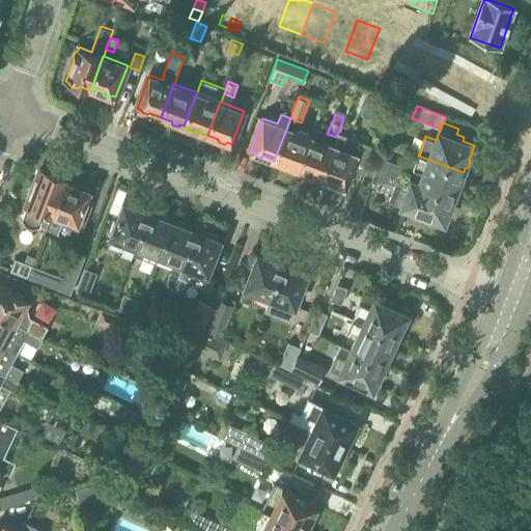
[(287,127),(274,161),(285,165),(286,167),(291,169),(294,168),(298,169),(310,136),(287,127)]
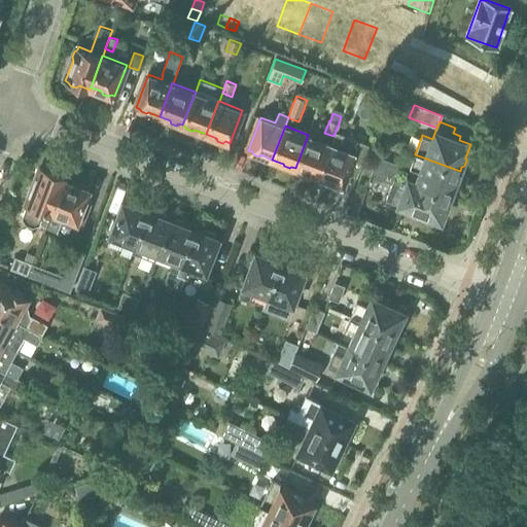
[(330,143),(318,177),(329,181),(330,183),(336,185),(338,184),(342,185),(347,172),(357,176),(359,170),(365,153),(369,144),(336,131),(334,136),(330,143)]
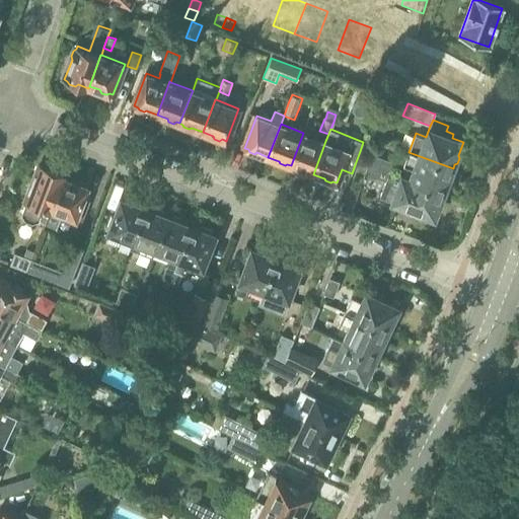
[(303,133),(291,165),(294,166),(295,169),(300,171),(302,170),(313,174),(325,141),(303,133)]
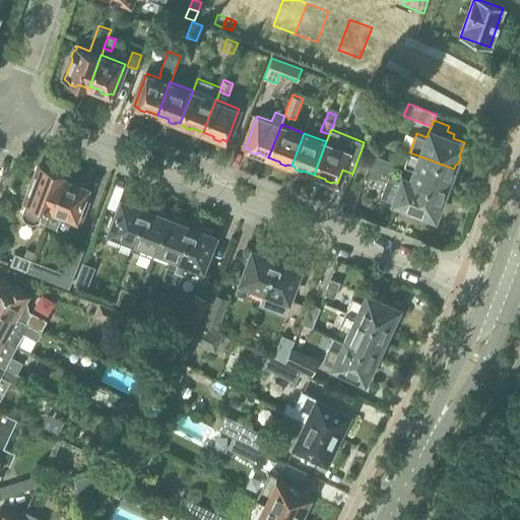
[(361,151),(354,168),(367,173),(373,156),(361,151)]
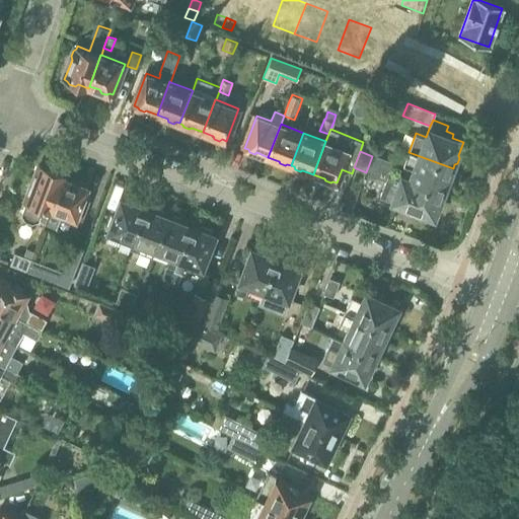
[(409,152),(403,165),(414,169),(410,178),(410,180),(444,193),(449,179),(451,178),(453,173),(452,170),(453,168),(409,152)]
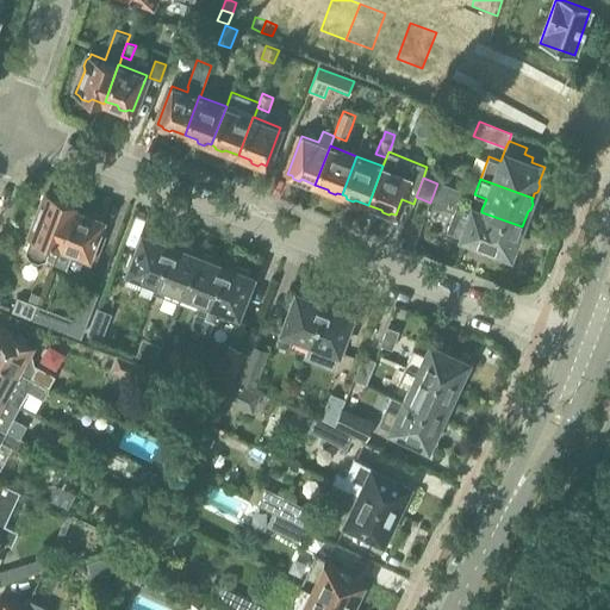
[(430,203),(429,206),(441,210),(442,206),(454,211),(447,231),(461,236),(461,237),(510,255),(516,241),(520,240),(522,232),(521,230),(522,226),(481,212),(481,210),(460,201),(460,204),(443,198),(448,186),(439,181),(437,184),(430,203)]
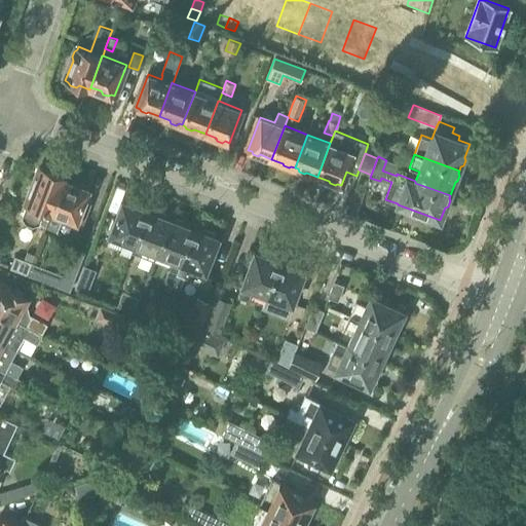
[(386,160),(382,171),(397,176),(397,174),(401,165),(386,160)]
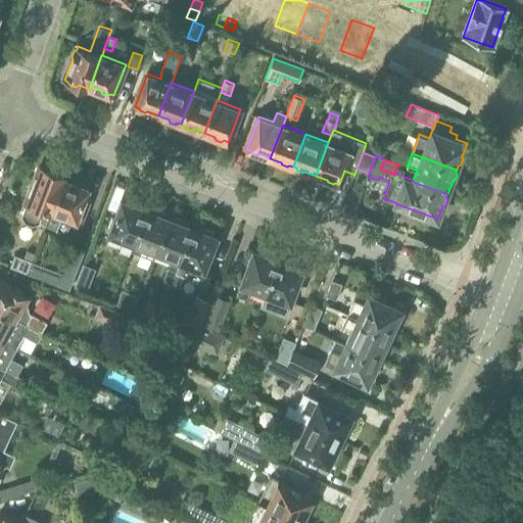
[(28,201),(22,216),(27,221),(33,224),(40,222),(46,224),(63,178),(64,179),(65,176),(53,171),(54,169),(44,164),(43,167),(40,165),(32,186),(30,185),(26,196),(28,196),(27,200),(28,201)]
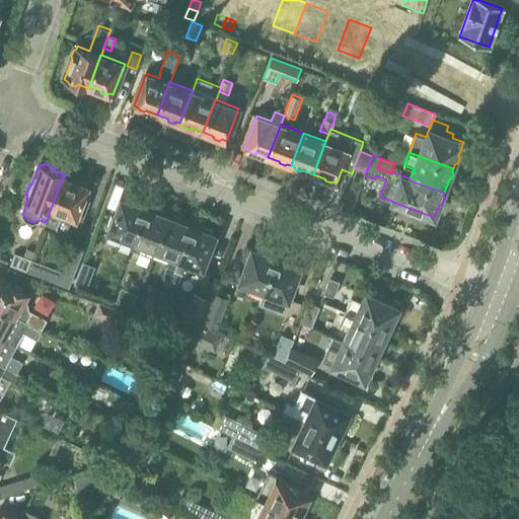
[(46,222),(45,226),(55,230),(62,212),(82,220),(89,200),(83,198),(87,187),(84,184),(85,182),(75,178),(74,181),(64,177),(63,176),(46,222)]
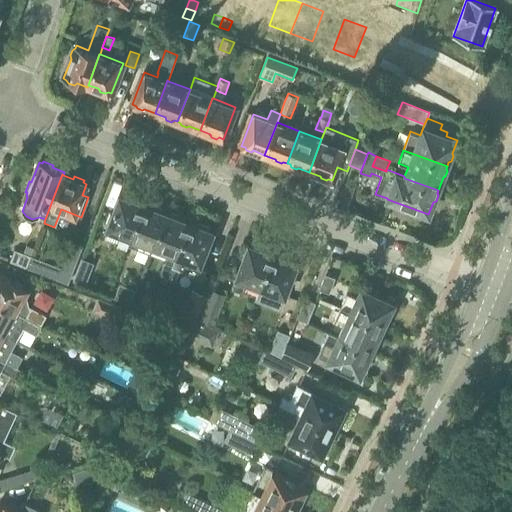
[(110,214),(106,224),(108,225),(107,228),(121,234),(117,245),(126,249),(128,245),(143,205),(133,201),(134,199),(123,195),(122,197),(120,196),(112,215),(110,214)]
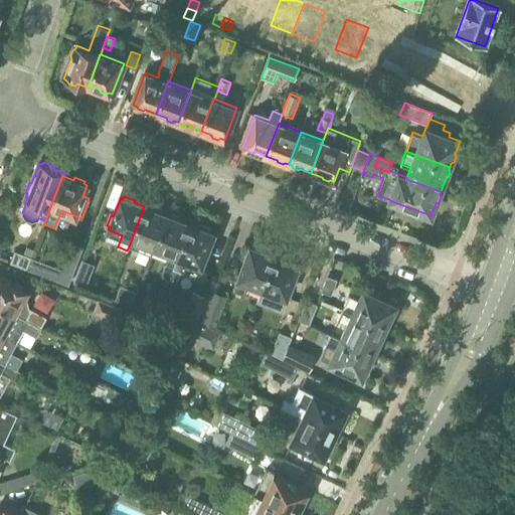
[(144,206),(129,246),(151,255),(154,248),(167,215),(165,214),(166,211),(155,207),(154,210),(144,206)]
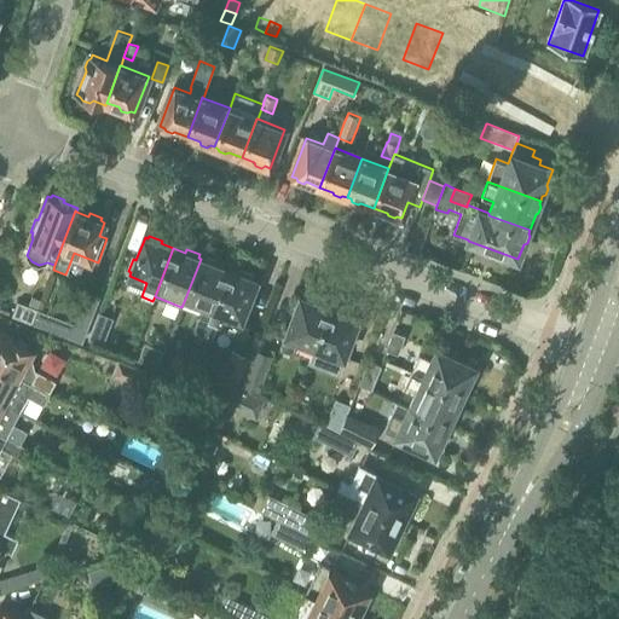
[(201,259),(185,299),(204,306),(200,318),(198,318),(192,331),(203,335),(229,268),(215,264),(217,261),(204,256),(203,259),(201,259)]
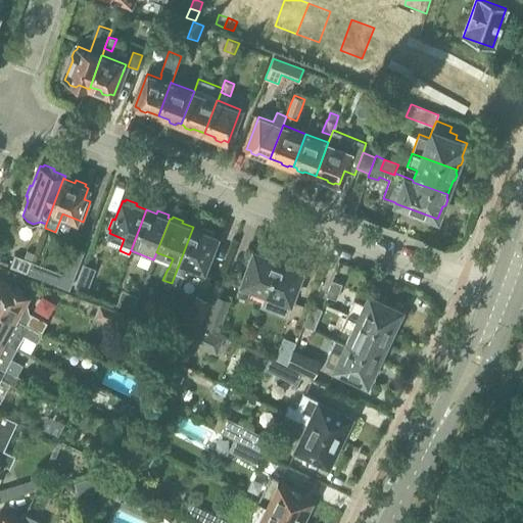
[(193,227),(172,283),(180,286),(183,276),(199,282),(205,266),(208,267),(211,256),(209,255),(217,236),(214,235),(215,233),(204,229),(203,231),(193,227)]
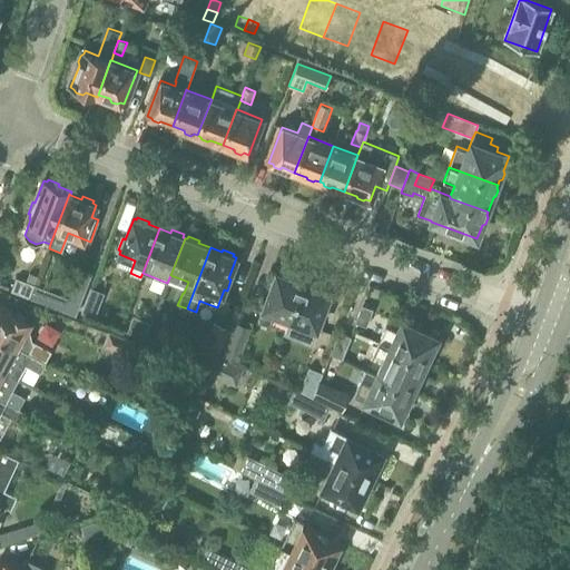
[(17,278),(11,291),(30,297),(35,285),(38,276),(29,273),(26,282),(17,278)]
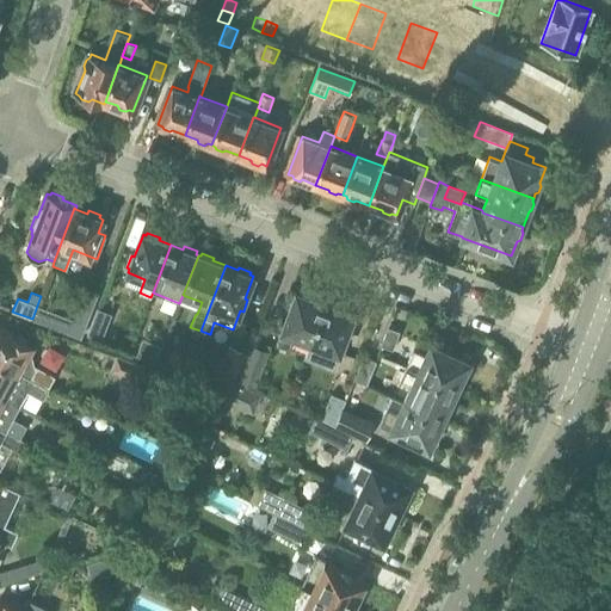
[(283,331),(278,344),(289,349),(294,335),(310,343),(325,303),(322,302),(323,300),(312,295),(310,297),(296,292),(282,331),(283,331)]
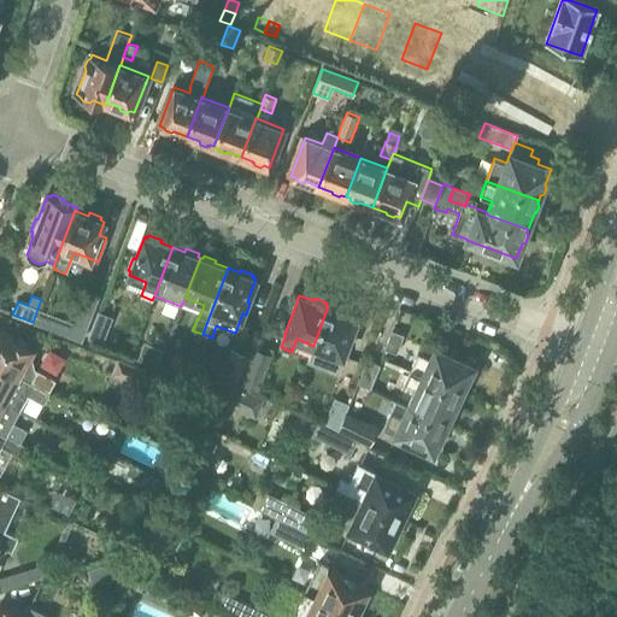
[(313,346),(309,358),(338,369),(357,317),(344,312),(345,309),(331,304),(330,307),(328,306),(313,346)]
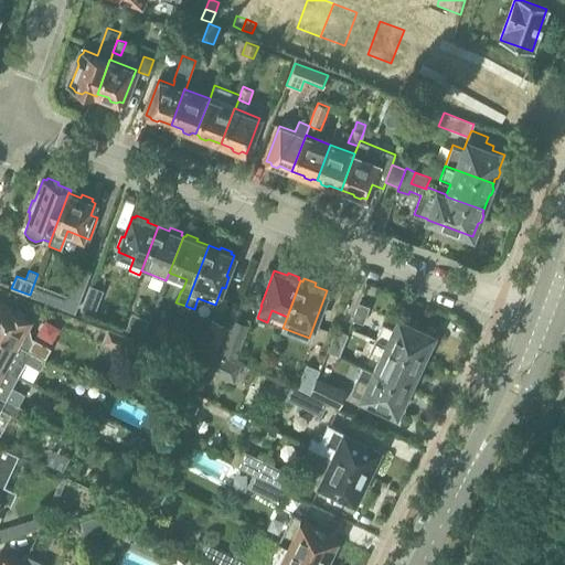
[(34,283),(30,295),(75,312),(85,288),(72,283),(67,295),(34,283)]
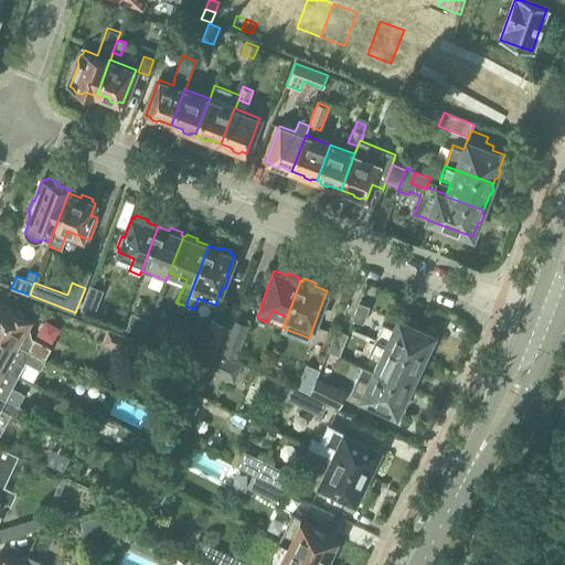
[(94,316),(104,290),(89,286),(81,310),(94,316)]
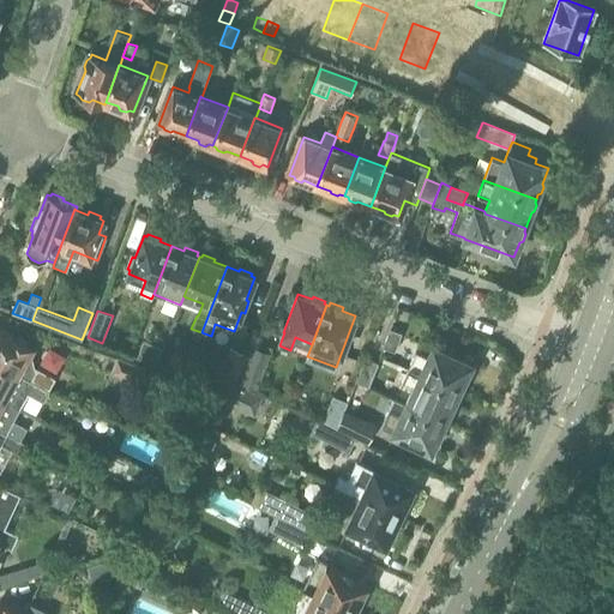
[(402,333),(389,329),(381,348),(395,353),(402,333)]
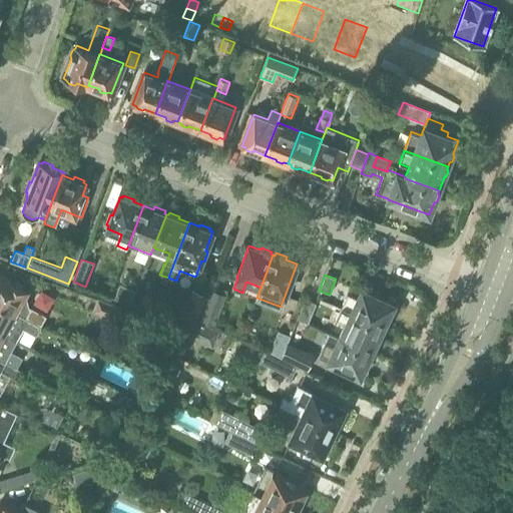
[(0,276),(0,304),(40,326),(45,317),(32,309),(29,309),(25,291),(26,291),(0,276)]
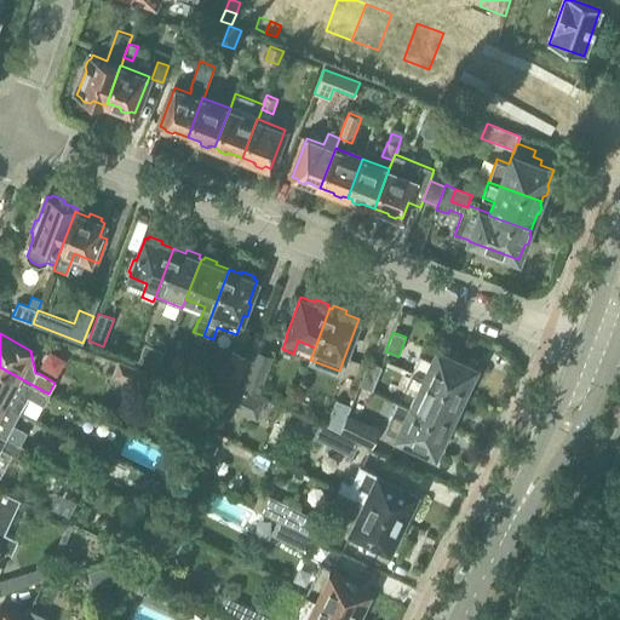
[(164,350),(144,344),(138,361),(156,368),(164,350)]
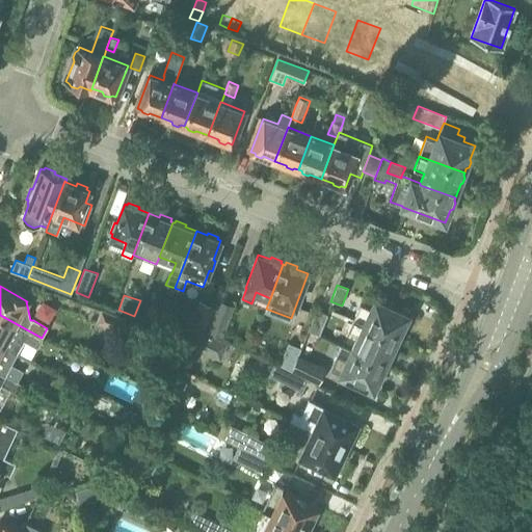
[(361,306),(353,319),(398,340),(399,337),(402,336),(404,330),(403,327),(409,315),(375,299),(370,310),(361,306)]
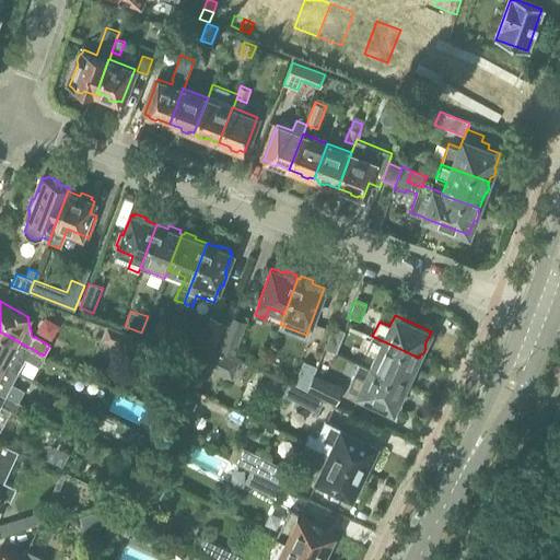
[(217,347),(225,322),(211,317),(202,342),(217,347)]
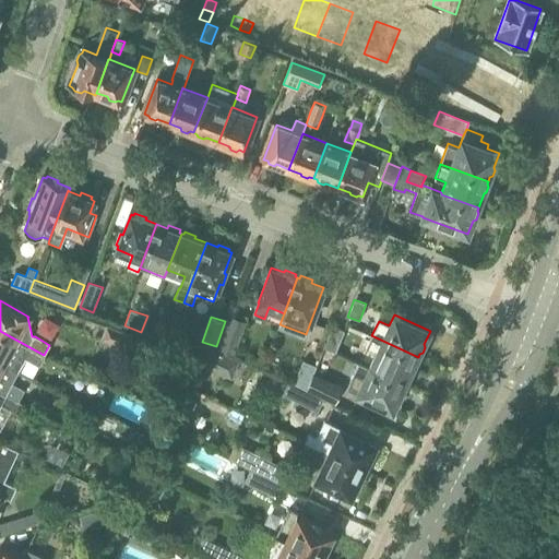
[(228,319),(218,347),(234,353),(244,324),(228,319)]
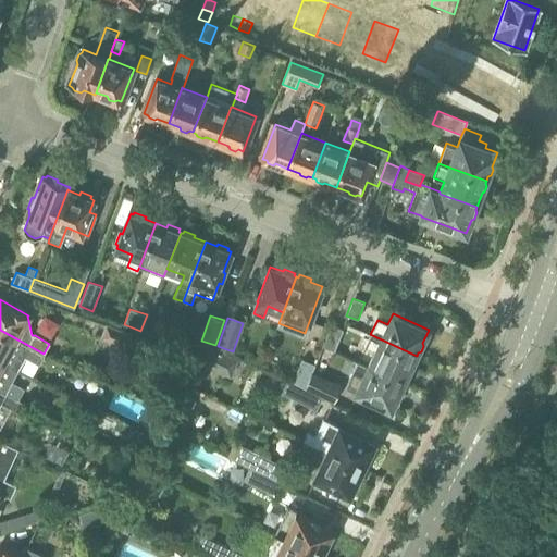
[(343,330),(331,324),(322,346),(335,351),(343,330)]
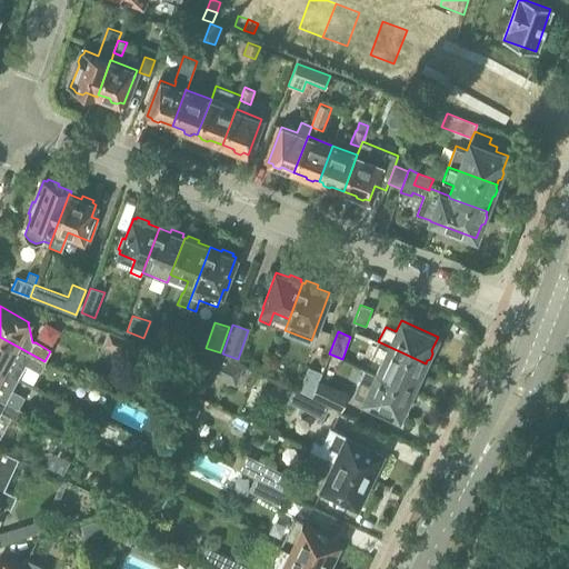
[(133,341),(108,332),(103,345),(129,355),(133,341)]
